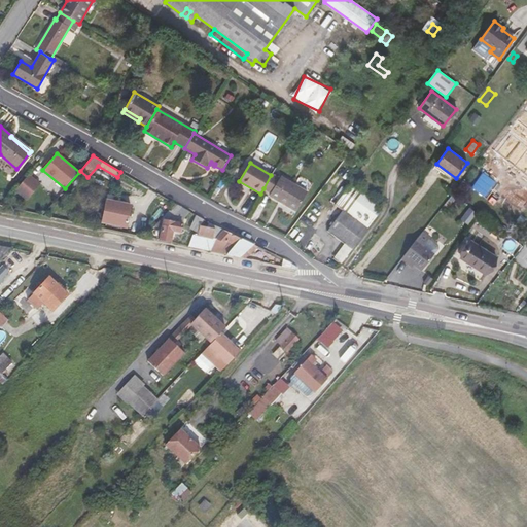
[(526,196),(526,190),(495,166),(483,182),(518,209),(526,196)]
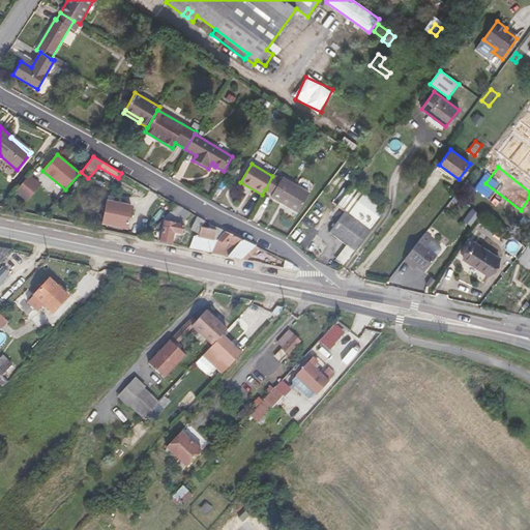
[(310,194),(274,173),(272,176),(265,189),(272,194),(271,197),(298,212),(310,194)]
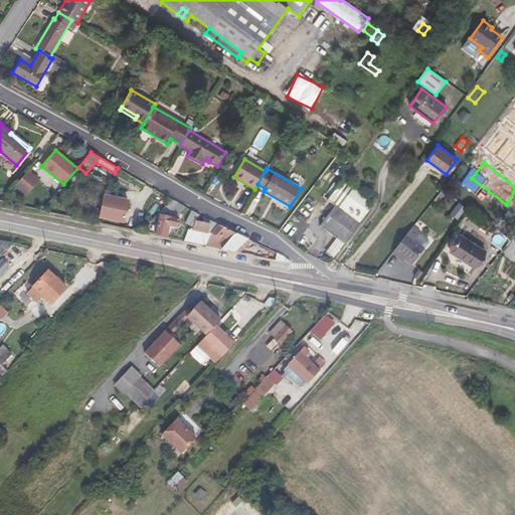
[(35,180),(25,172),(13,186),(22,194),(35,180)]
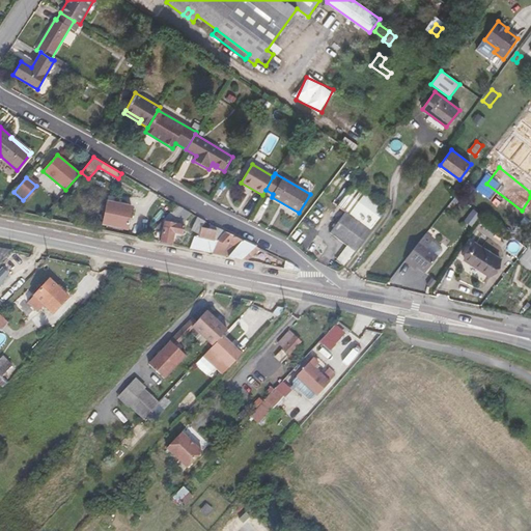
[(335,261),(343,267),(386,211),(353,186),(338,205),(345,212),(330,232),(347,246),(335,261)]
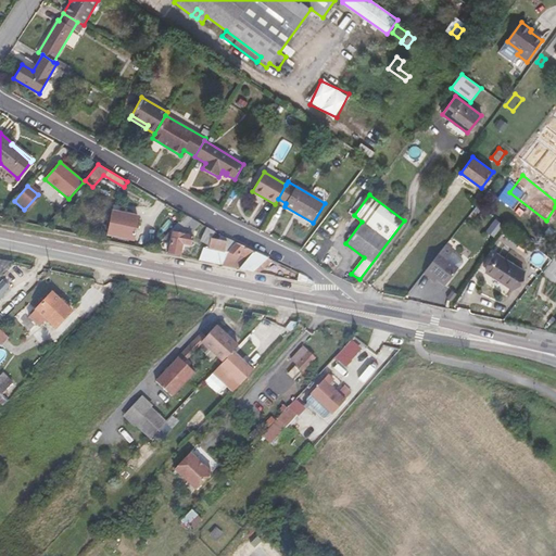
[(113,212),(109,234),(134,239),(138,217),(113,212)]
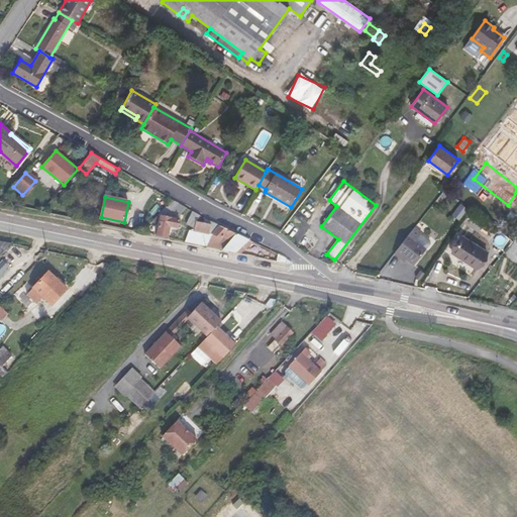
[(179,217),(184,206),(173,200),(151,221),(159,223),(157,236),(167,238),(170,226),(177,227),(179,217)]
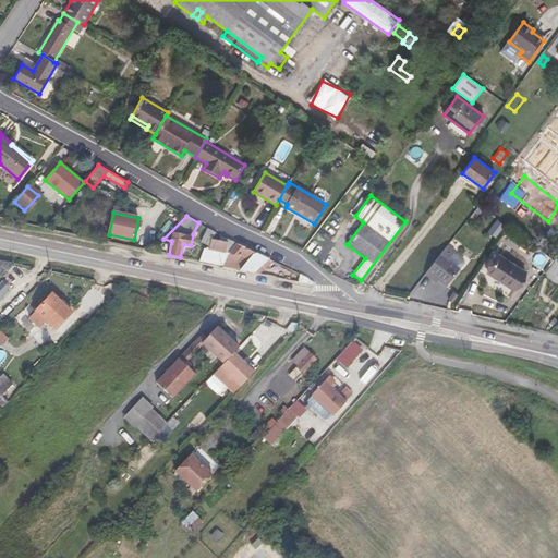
[(205,246),(206,243),(209,238),(213,231),(207,228),(199,244),(205,246)]
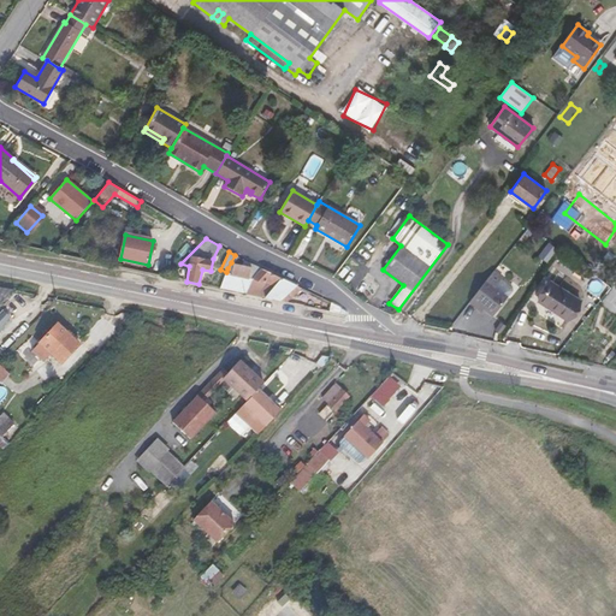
[(232,277),(225,274),(220,289),(246,294),(252,279),(249,279),(252,267),(231,262),(227,268),(234,271),(232,277)]
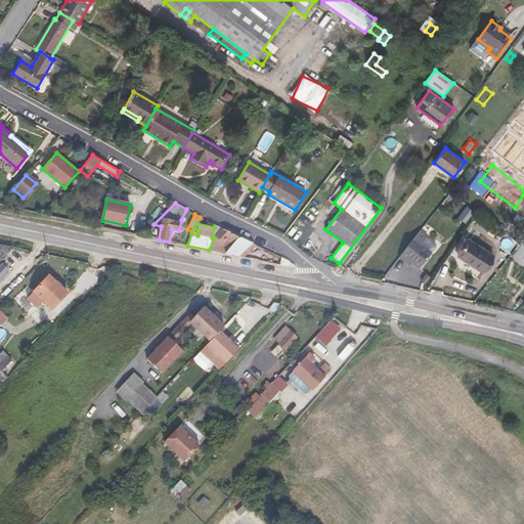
[(223,228),(214,237),(209,250),(244,257),(256,245),(223,228)]
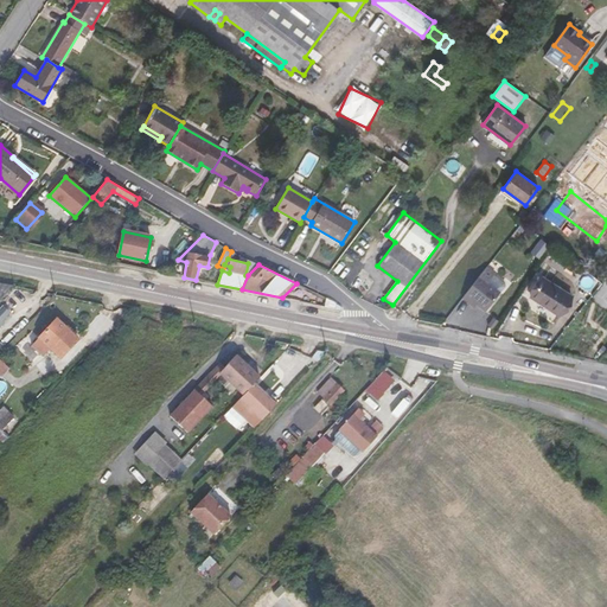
[(505,283),(494,275),(487,283),(479,278),(465,295),(472,301),(474,299),(479,302),(489,310),(500,293),(499,293),(505,287),(505,283)]
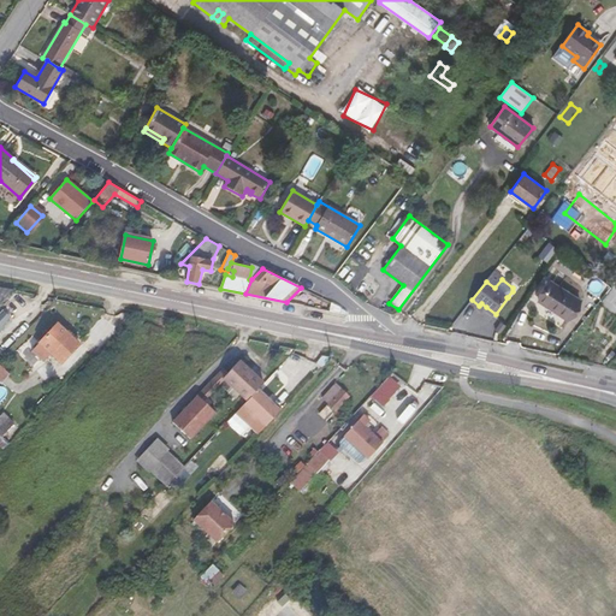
[(538,301),(567,320),(579,300),(550,282),(538,301)]
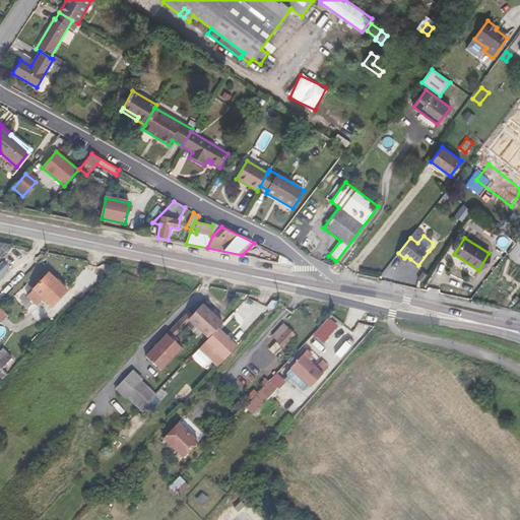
[(0,280),(3,277),(1,275),(9,268),(2,262),(0,264),(0,280)]
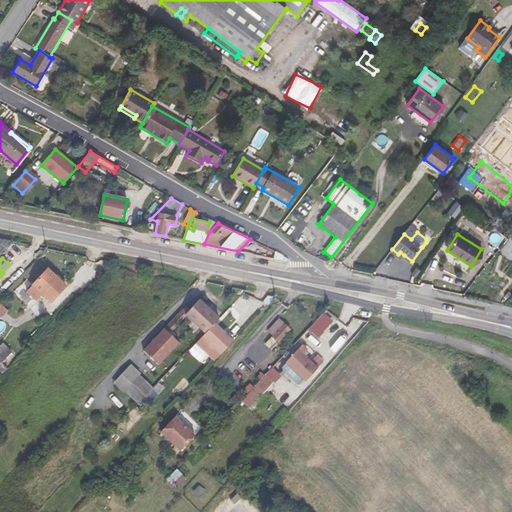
[(49,270),(27,293),(37,302),(43,295),(51,304),(67,287),(49,270)]
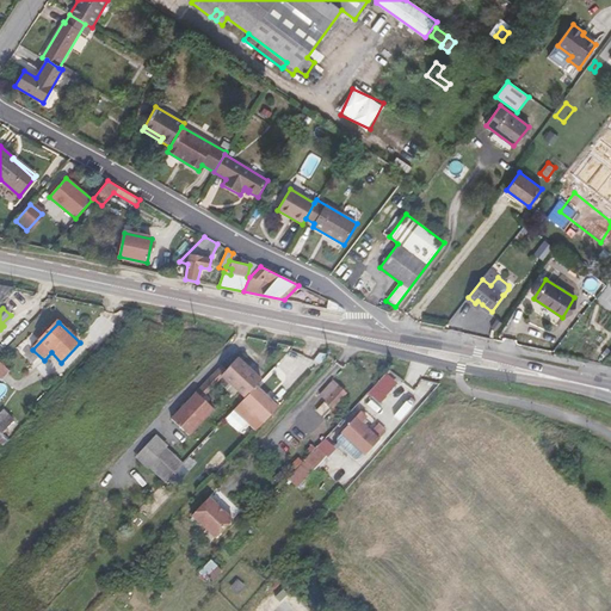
[(263,381),(239,358),(222,375),(246,397),(257,387),(263,381)]
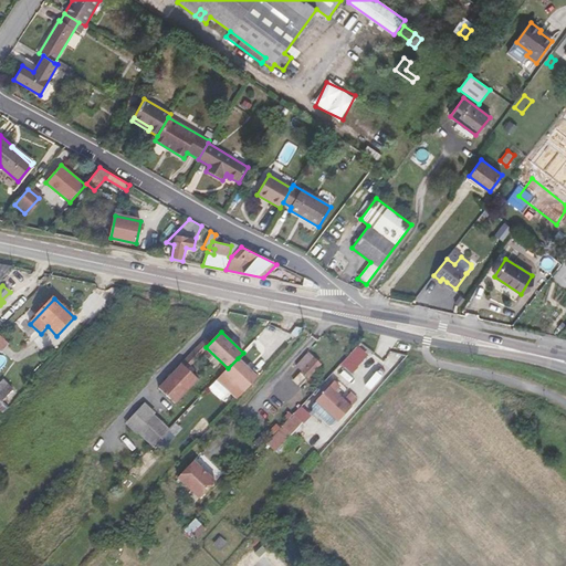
[(302,370),(301,373),(307,378),(321,364),(308,353),(296,365),(302,370)]
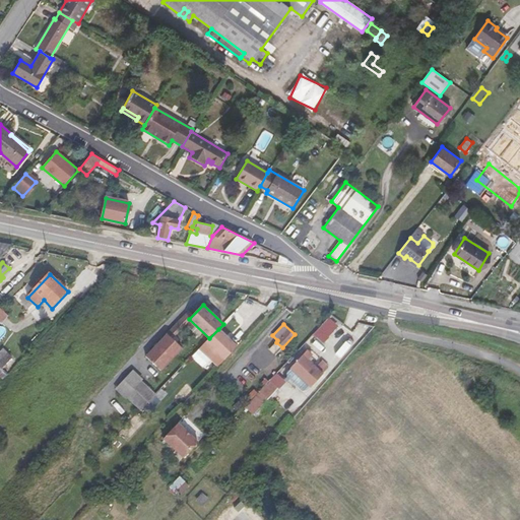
[(237,346),(218,329),(209,338),(206,342),(200,347),(219,366),(224,360),(237,346)]
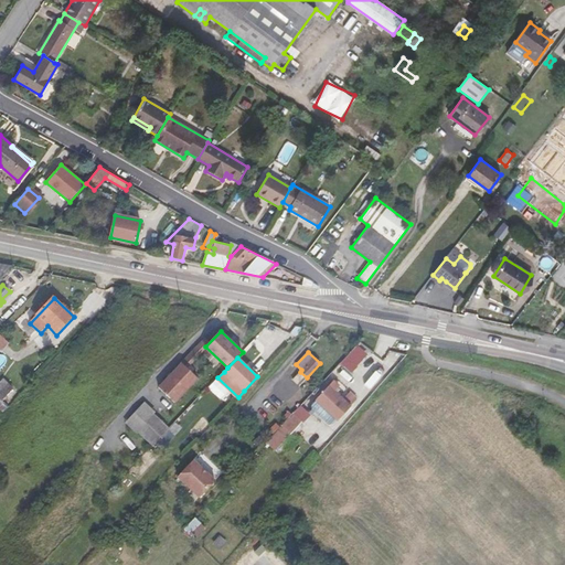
[(182,363),(170,376),(180,386),(181,384),(187,391),(199,379),(182,363)]
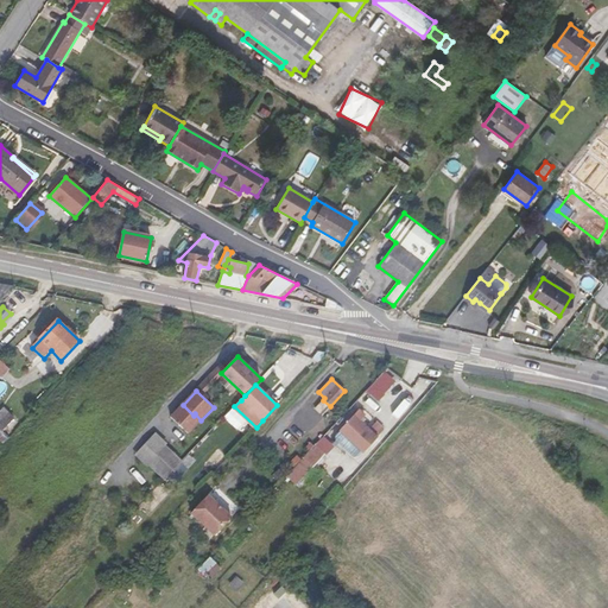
[(330,406),(323,400),(315,409),(322,416),(330,406)]
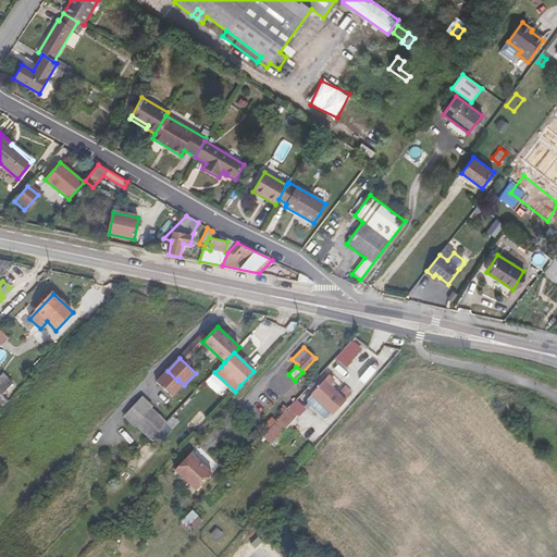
[(177,381),(168,371),(158,382),(173,397),(184,385),(178,379),(177,381)]
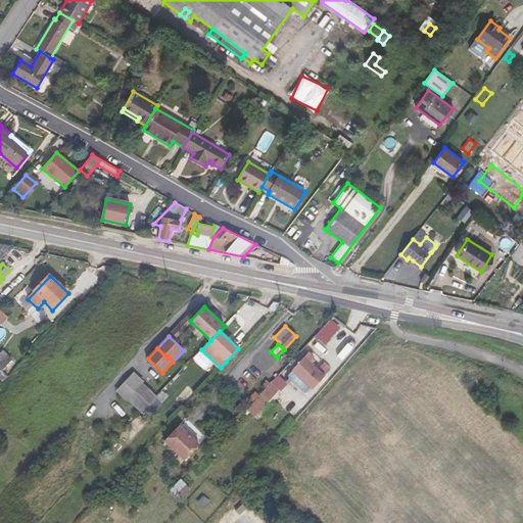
[(0,371),(1,373),(13,361),(3,350),(0,353),(0,371)]
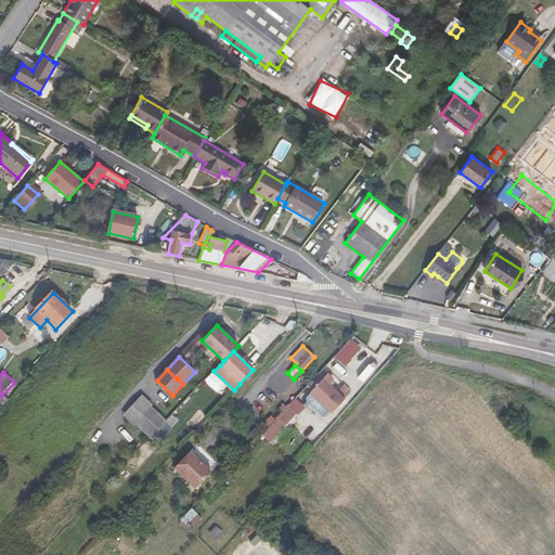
[(332,413),(345,399),(323,379),(310,394),(332,413)]
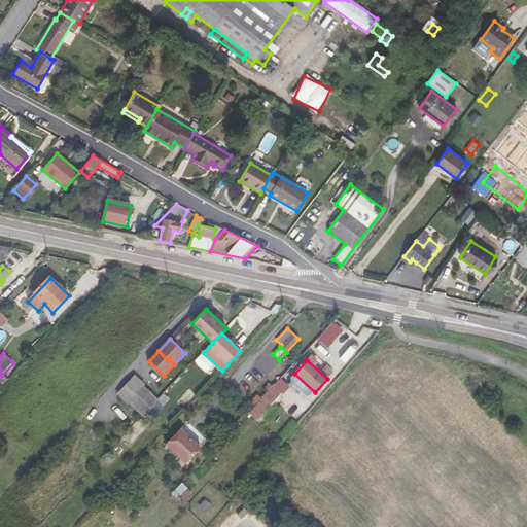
[(127,405),(129,401),(143,415),(157,400),(143,386),(145,384),(135,376),(116,394),(127,405)]
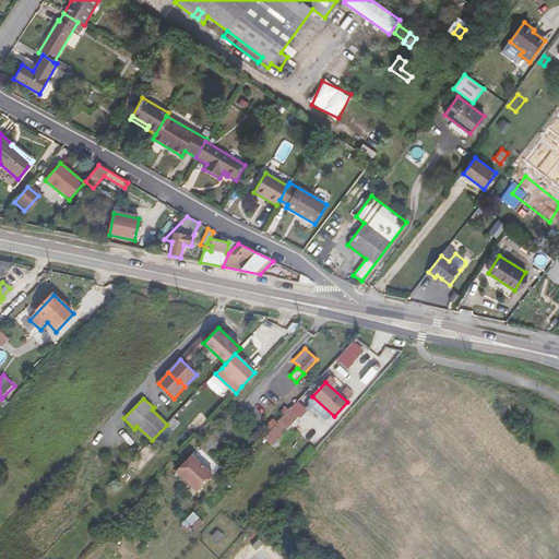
[(266,425),(271,429),(276,423),(273,419),(266,425)]
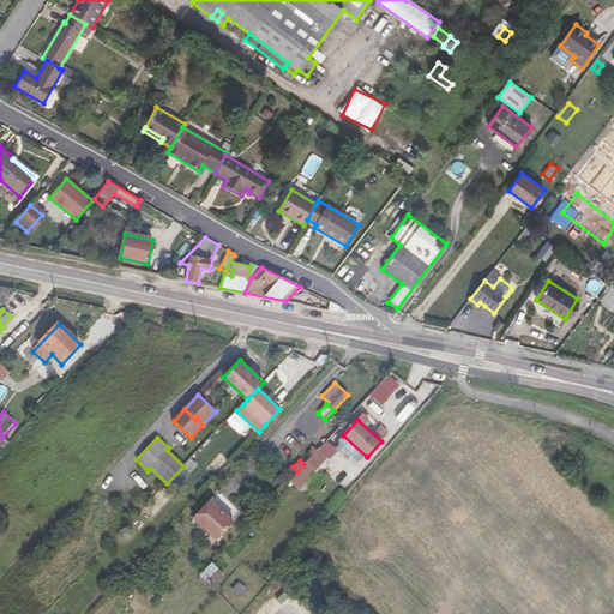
[(307,463),(290,481),(299,489),(315,471),(307,463)]
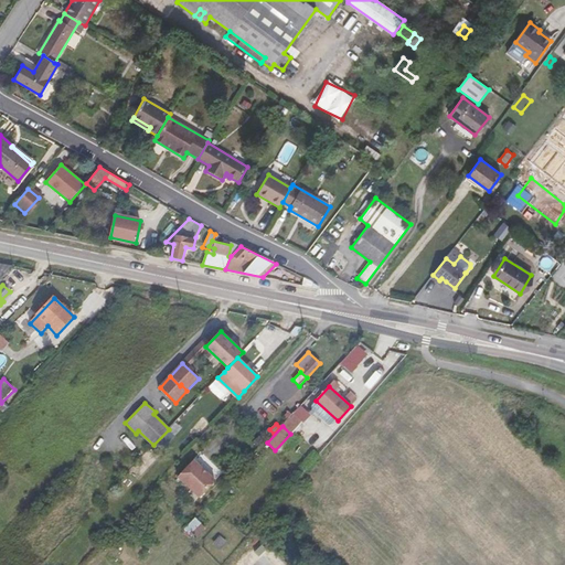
[(200,497),(215,480),(194,459),(178,476),(200,497)]
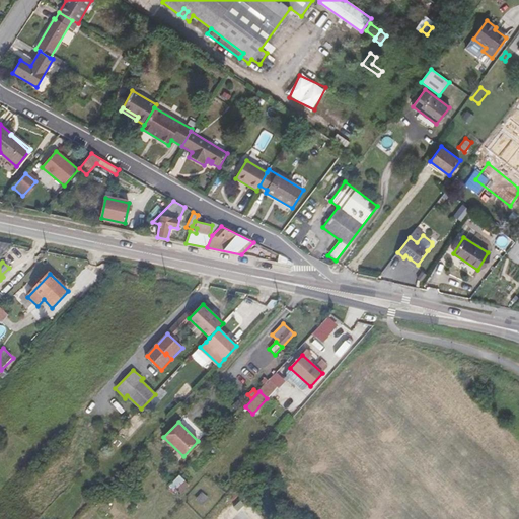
[(178,475),(170,485),(179,494),(189,485),(178,475)]
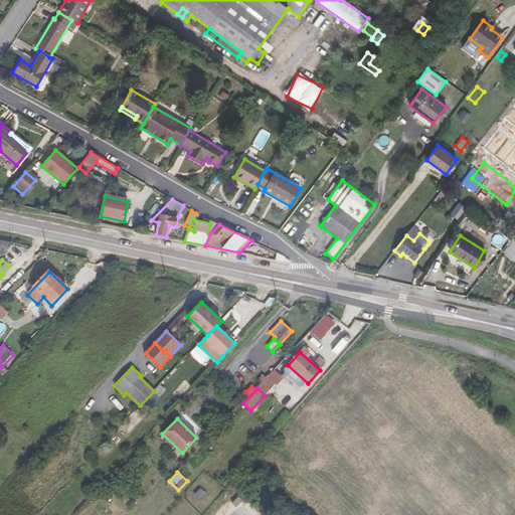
[(200,488),(194,496),(200,502),(207,494),(200,488)]
